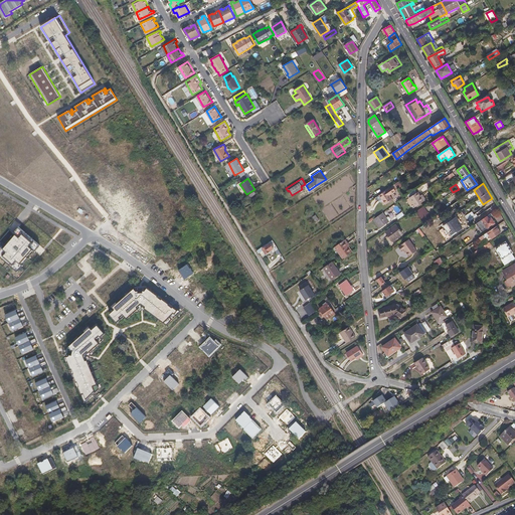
[(386,204),(393,199),(390,194),(395,191),(392,186),(387,190),(380,195),(386,204)]
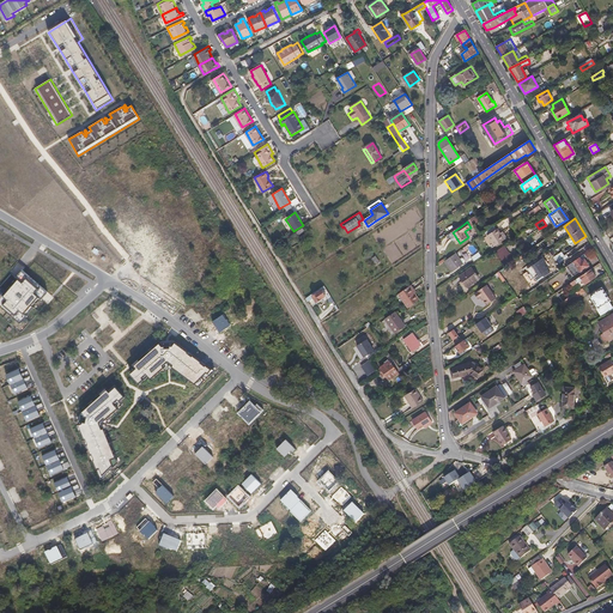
[(539,229),(535,224),(525,231),(528,237),(539,229)]
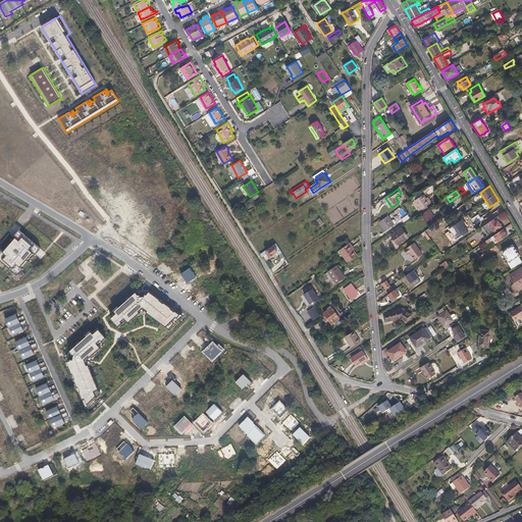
[(421,193),(414,198),(416,201),(415,201),(421,210),(429,204),(423,195),(423,196),(421,193)]
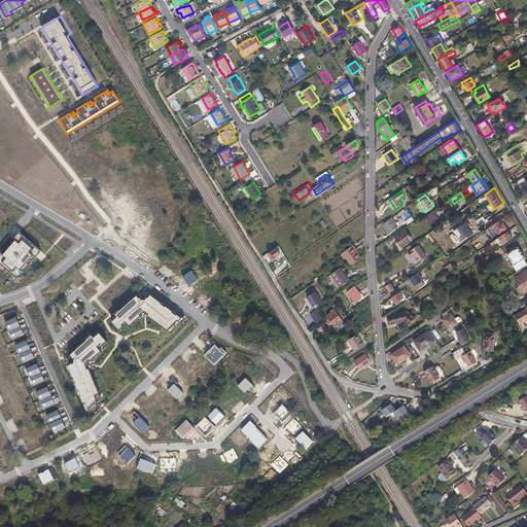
[(433,211),(426,216),(435,230),(443,224),(433,211)]
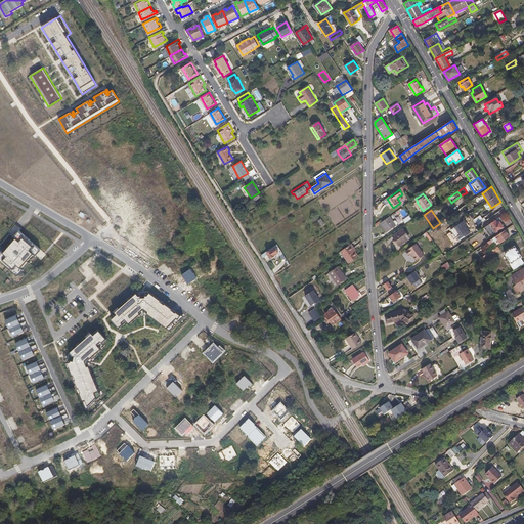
[(480,215),(473,220),(475,223),(482,218),(480,215)]
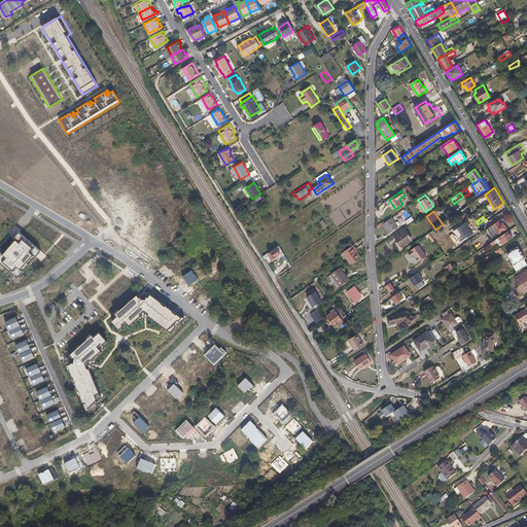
[(396,225),(391,218),(383,224),(388,232),(396,225)]
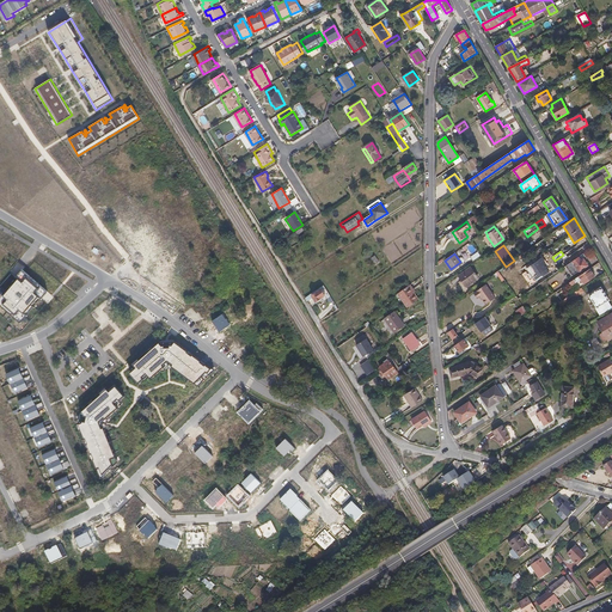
[(583,254),(565,267),(573,276),(588,265),(585,261),(587,258),(583,254)]
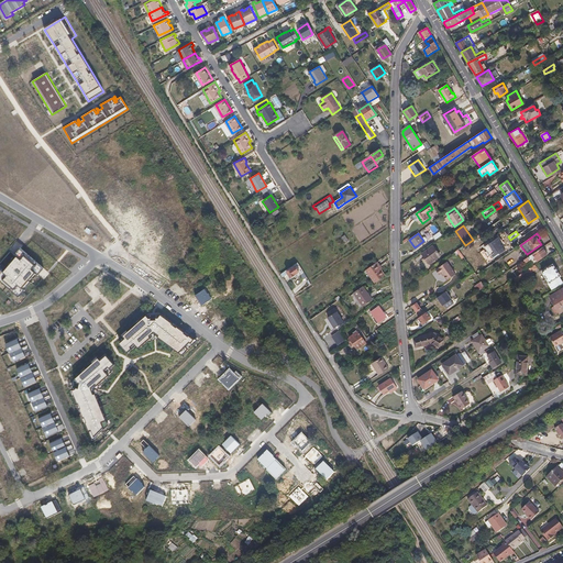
[(501,242),(498,238),(485,246),(487,251),(486,251),(489,256),(490,255),(494,258),(506,251),(500,243),(501,242)]
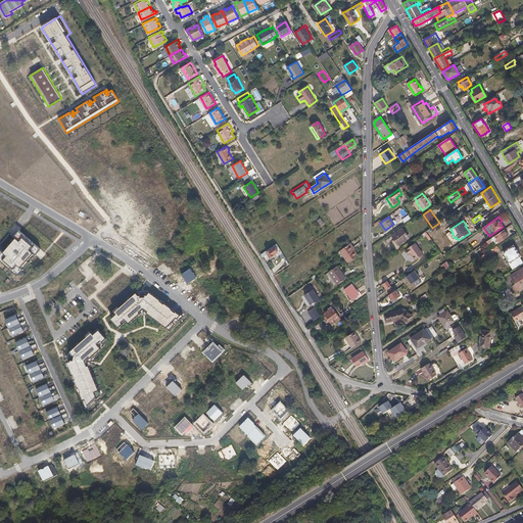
[(402,229),(392,236),(398,245),(409,238),(402,229)]
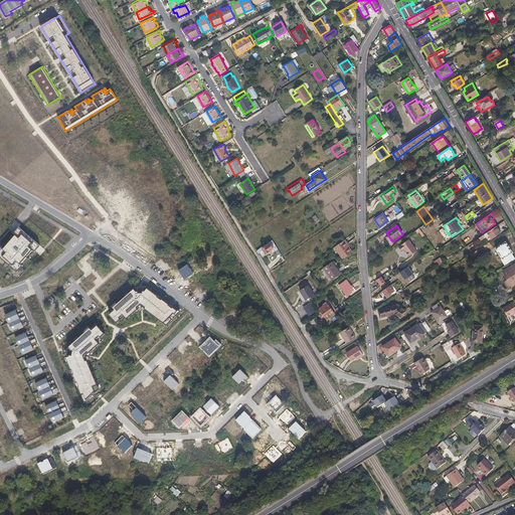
[(501,232),(497,226),(479,237),(481,240),(489,235),(492,238),(501,232)]
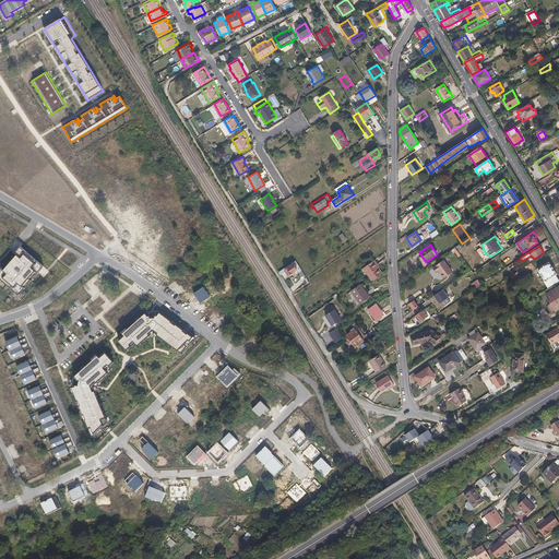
[(35,259),(21,247),(20,248),(0,270),(0,280),(19,295),(36,273),(38,273),(43,268),(44,266),(35,259)]
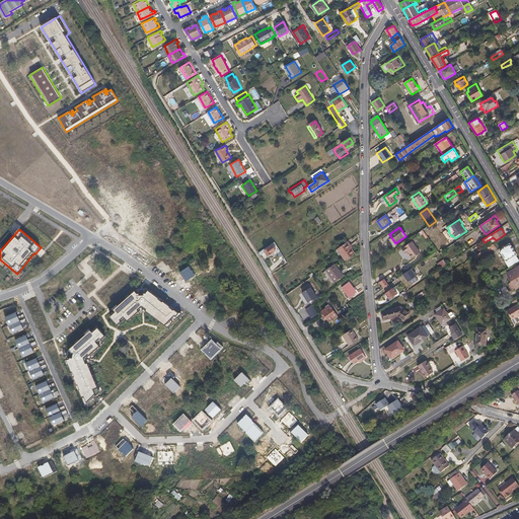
[(348,242),(338,249),(346,261),(355,254),(351,247),(348,242)]
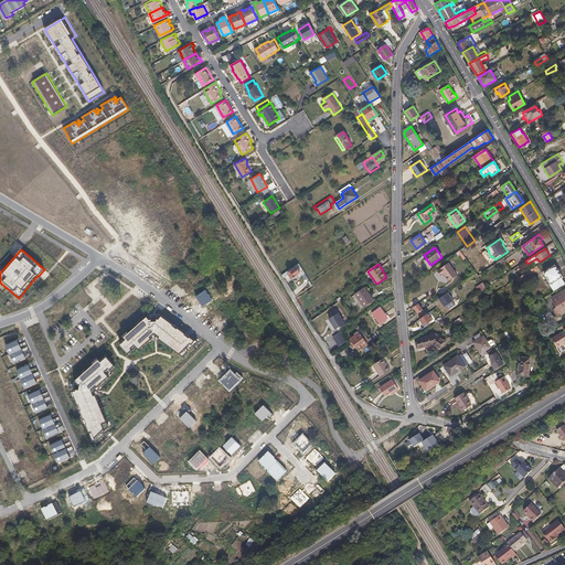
[(457,276),(448,264),(439,269),(440,269),(437,272),(440,276),(444,274),(448,281),(457,276)]
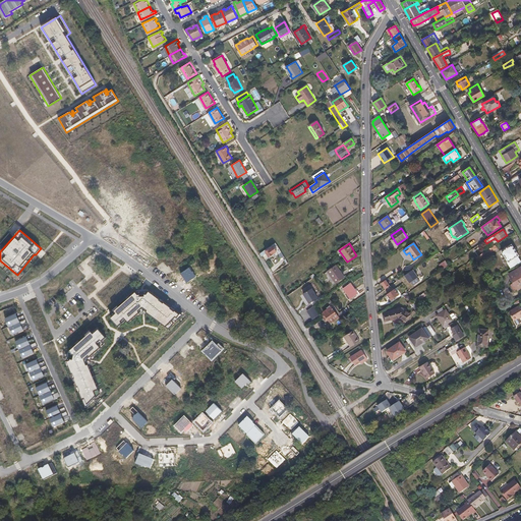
[(273,244),(265,250),(267,252),(270,256),(277,250),(273,244)]
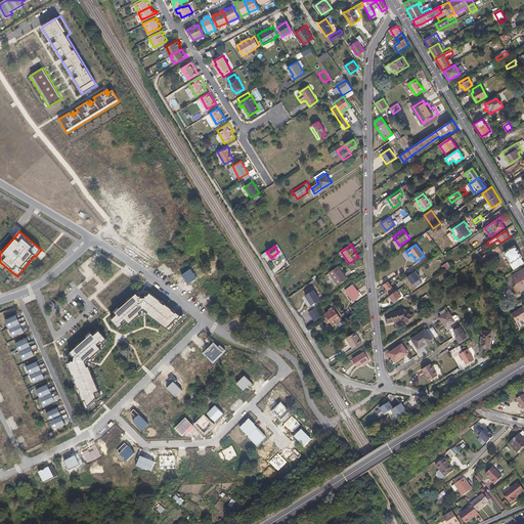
[(511,264),(514,269),(523,263),(523,262),(521,258),(522,257),(515,246),(505,253),(512,263),(511,264)]
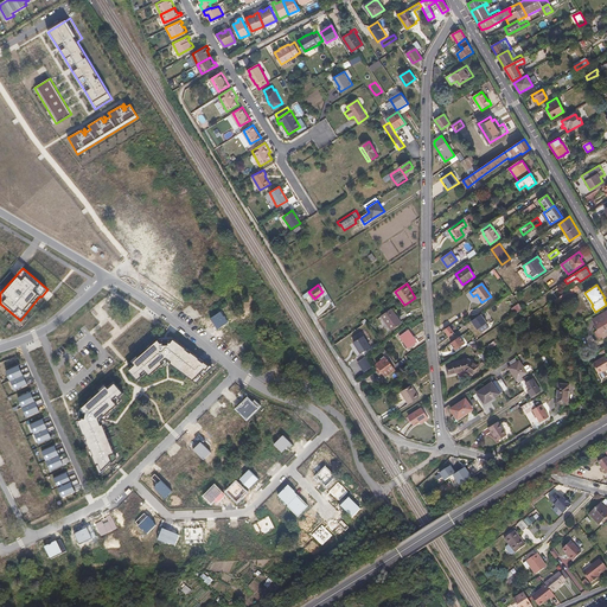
[(579,289),(577,286),(563,295),(566,299),(579,289)]
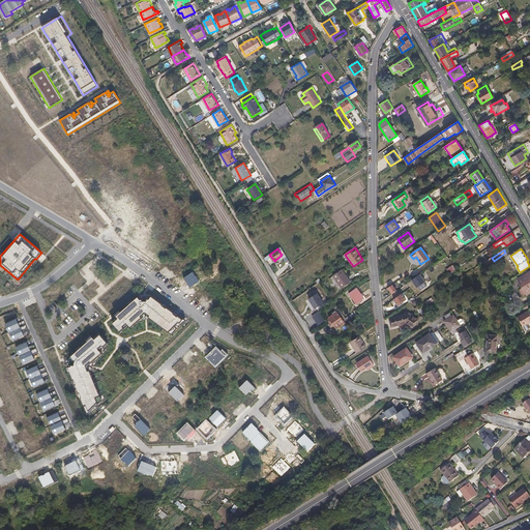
[(446,269),(450,274),(457,270),(453,265),(446,269)]
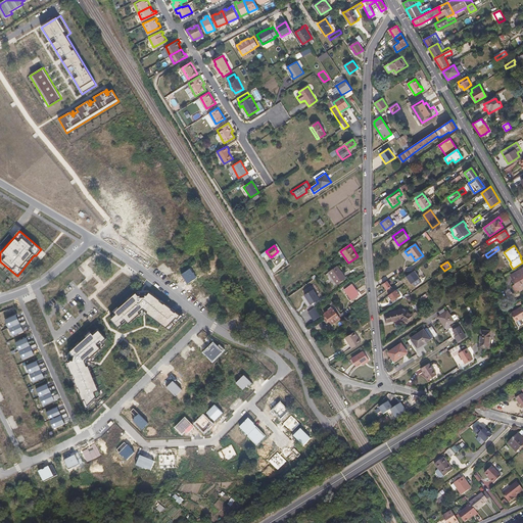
[(197,278),(190,267),(181,274),(188,284),(197,278)]
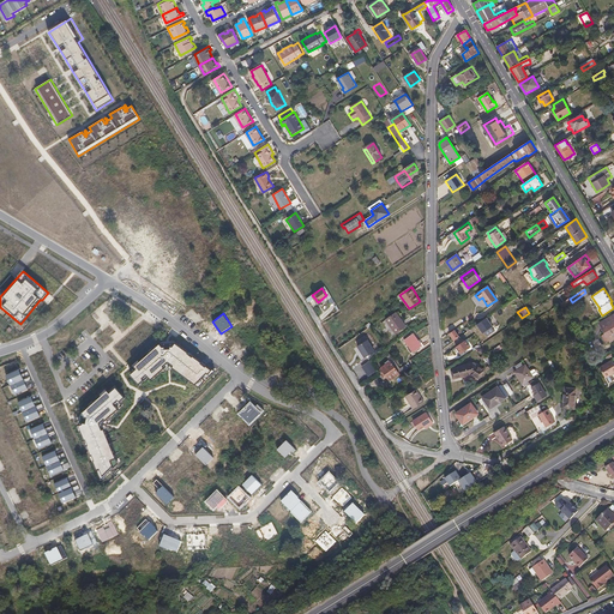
[(396,313),(386,320),(396,333),(405,326),(396,313)]
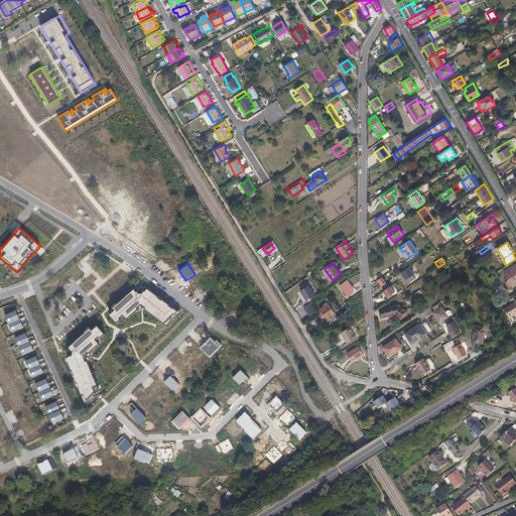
[(515,265),(504,272),(512,286),(515,284),(515,265)]
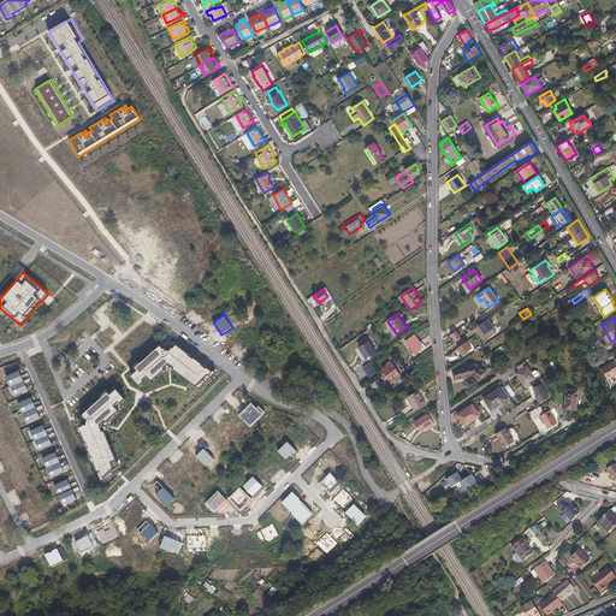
[(490,318),(480,325),(485,333),(496,326),(490,318)]
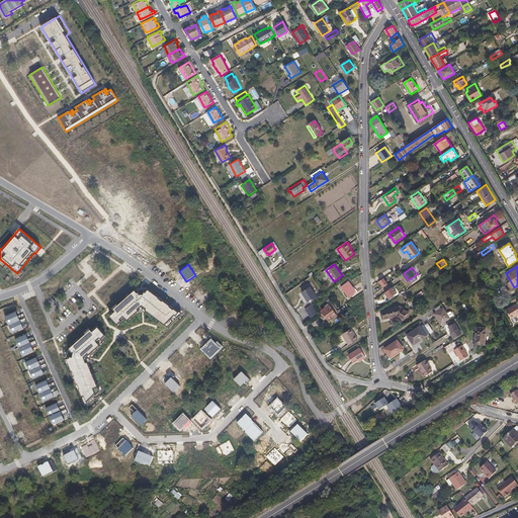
[(389,283),(384,277),(380,280),(384,286),(389,283)]
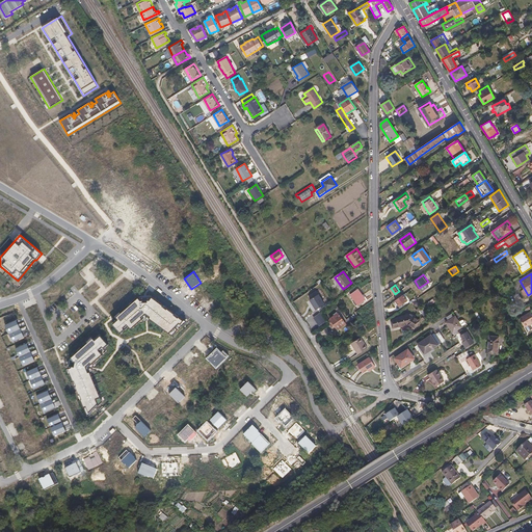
[(357,290),(350,295),(358,306),(365,300),(357,290)]
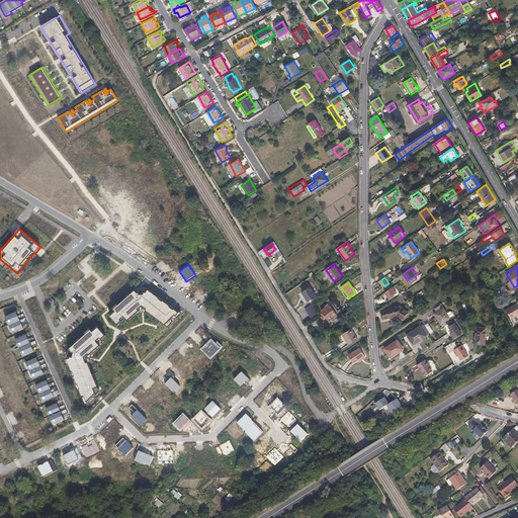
[(309,286),(299,291),(306,301),(314,295),(309,286)]
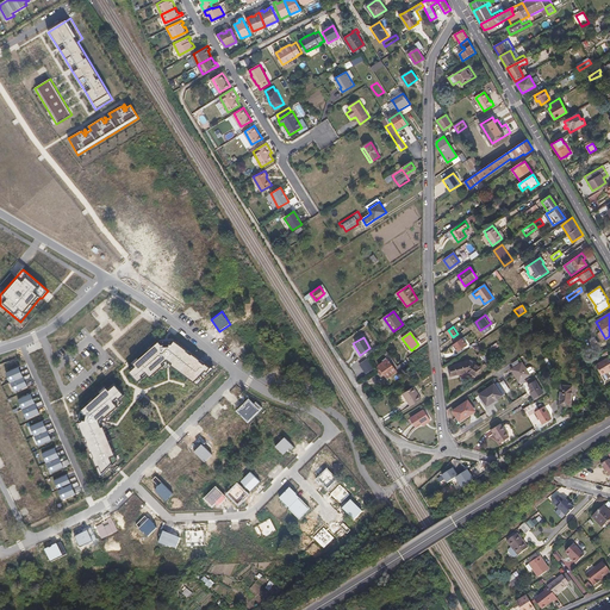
[(468,344),(464,337),(454,344),(459,352),(468,344)]
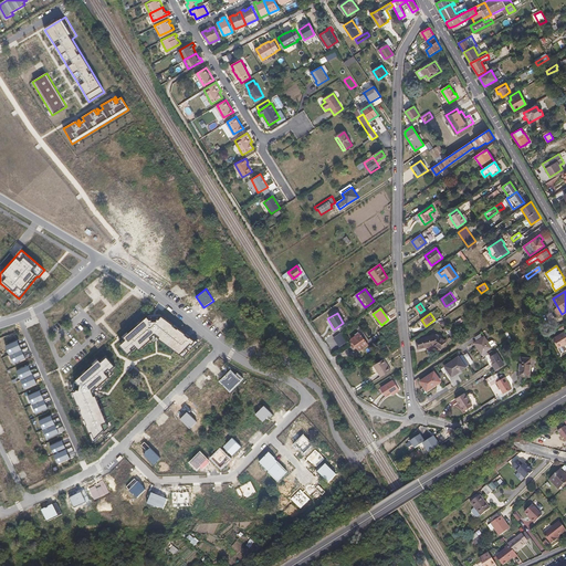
[(122,346),(129,354),(137,346),(139,349),(152,339),(150,338),(155,334),(161,337),(160,339),(182,356),(196,342),(161,316),(160,320),(154,320),(150,321),(147,317),(125,337),(126,339),(122,346)]
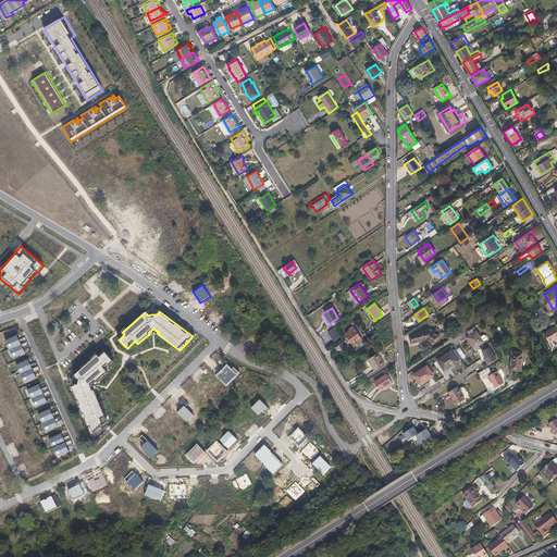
[(556,338),(556,329),(556,326),(544,334),(553,347),(556,345),(556,344),(555,342),(554,341),(556,338)]
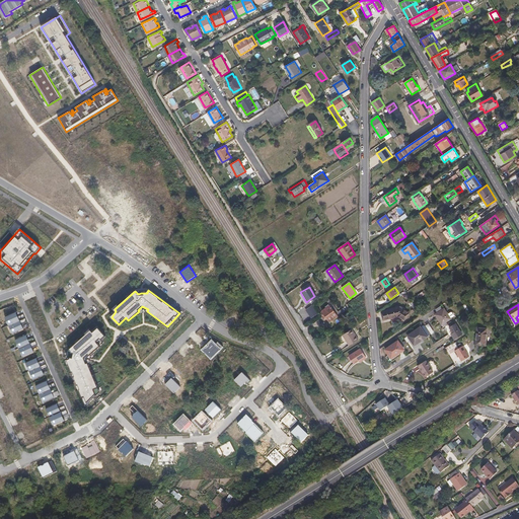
[(329,305),(321,311),(322,311),(327,318),(329,322),(338,316),(329,305)]
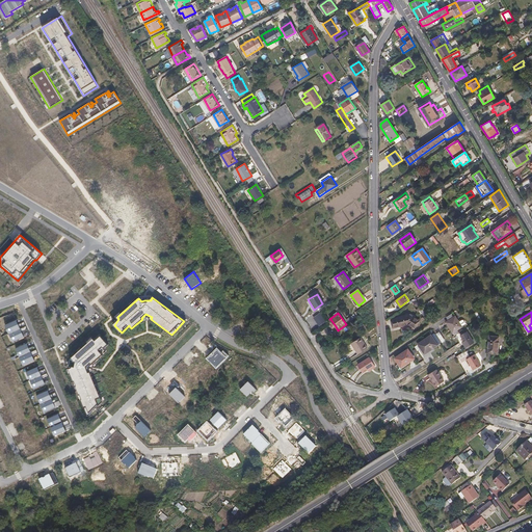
[(325,322),(320,314),(314,318),(319,326),(325,322)]
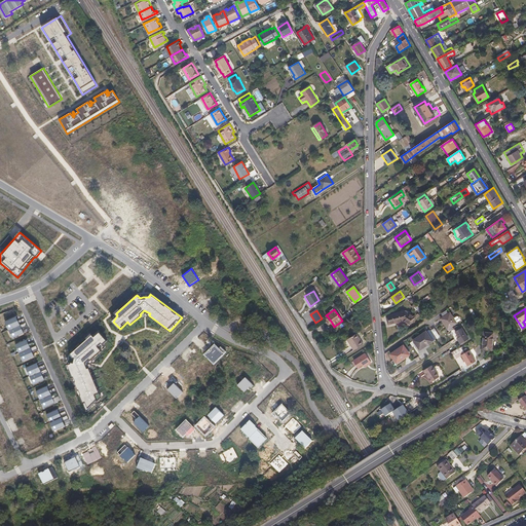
[(396,323),(404,321),(410,325),(414,317),(405,311),(393,314),(393,315),(387,316),(388,324),(396,323)]
